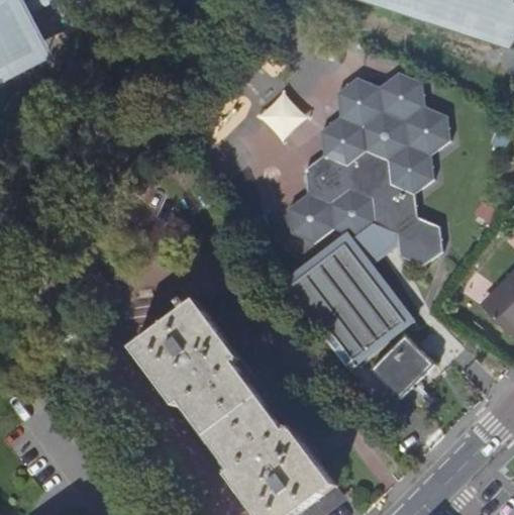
[(30,0),(25,3),(30,12),(53,0),(60,0),(64,5),(73,0),(30,0)]
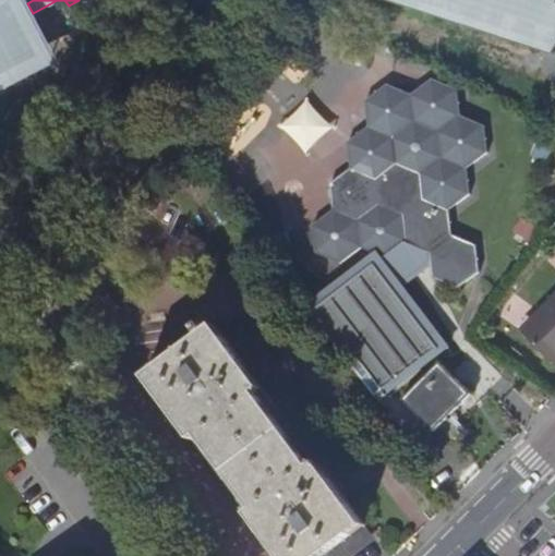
[(389,0),(398,3),(397,7),(420,14),(421,10),(530,46),(528,49),(551,57),(554,44),(554,0),(389,0)]
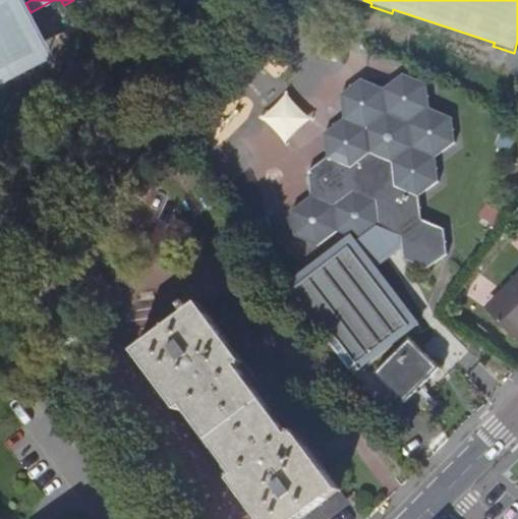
[(0,67),(33,50),(10,7),(8,4),(0,8),(0,67)]
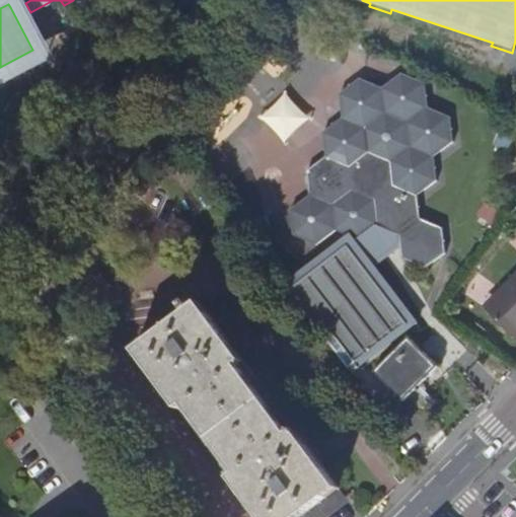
[(289,208),(291,235),(314,244),(333,230),(354,238),(357,239),(376,225),(397,234),(398,241),(400,257),(426,267),(444,252),(441,226),(420,218),(417,195),(436,180),(434,154),(453,140),(450,114),(428,105),(426,81),(401,71),(381,86),(358,77),(339,92),(341,116),(320,130),(323,155),(304,169),(308,194),(289,208)]
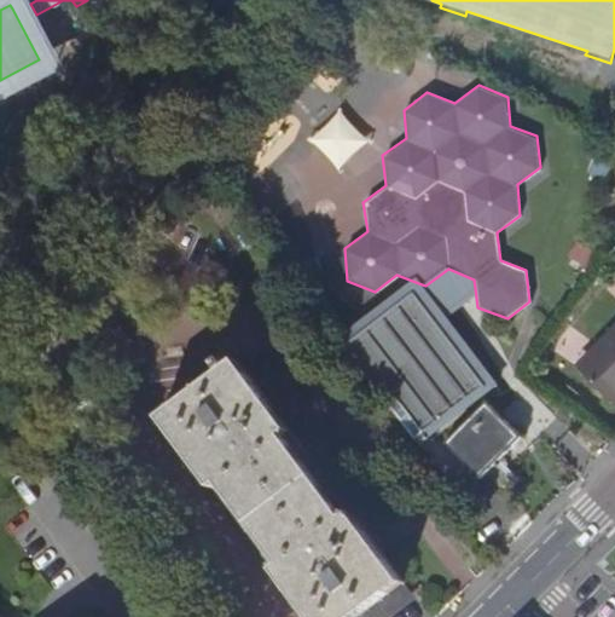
[(614,145),(602,140),(590,171),(603,176),(614,145)]
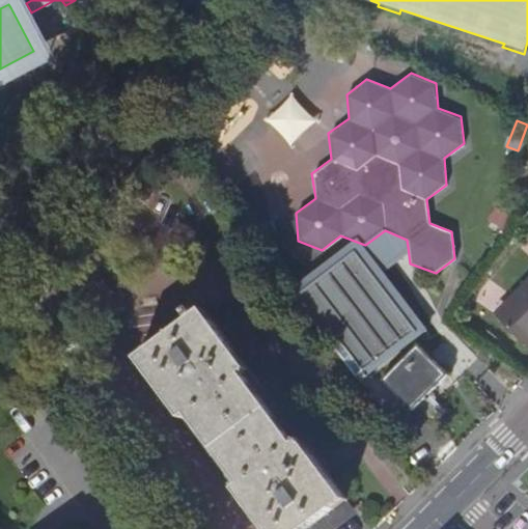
[(365,245),(362,244),(296,295),(356,374),(416,329),(372,273),(397,254),(408,247),(407,240),(385,230),(365,245)]
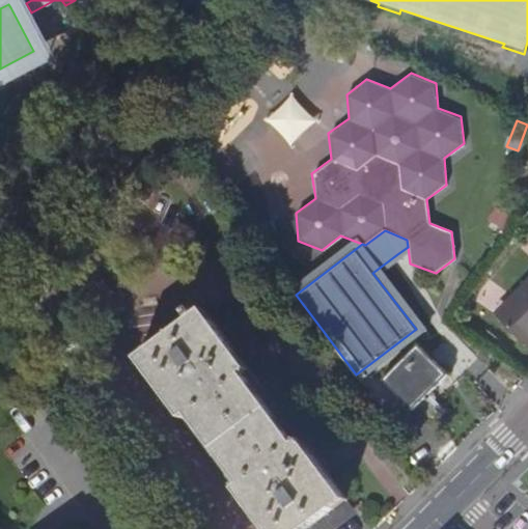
[(527,285),(497,316),(527,346),(527,345),(527,285)]
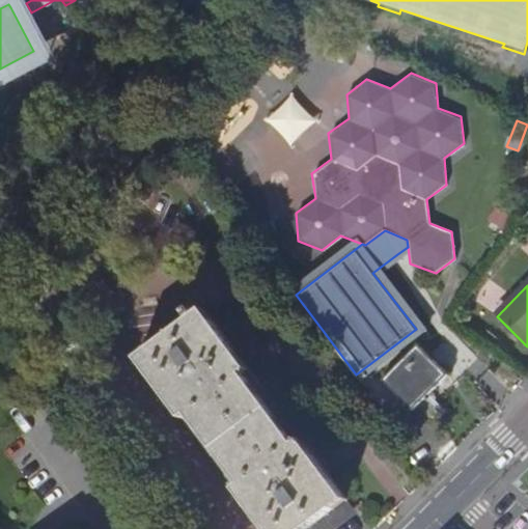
[(224,334),(203,307),(199,310),(193,302),(185,308),(190,317),(136,359),(264,528),(308,528),(349,499),(325,468),(224,334)]
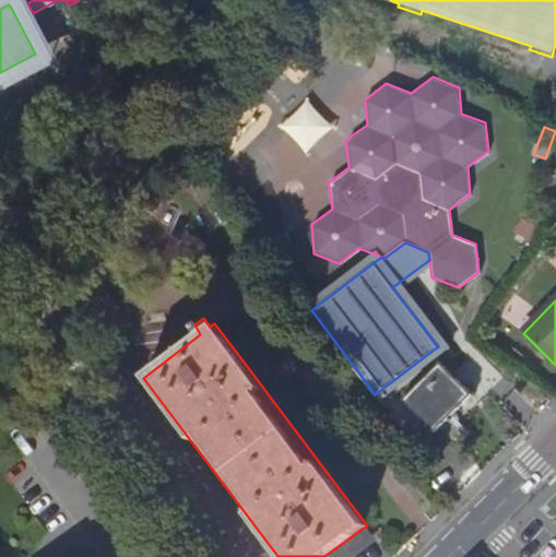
[(403,400),(407,404),(430,427),(435,430),(471,394),(464,388),(439,364),(403,400)]
